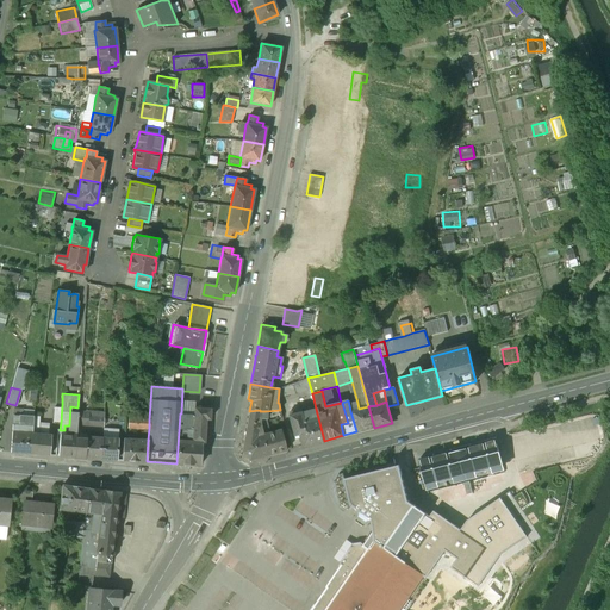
[(60,430),(60,434),(75,435),(76,424),(78,412),(78,408),(70,406),(69,425),(64,425),(64,430),(60,430)]
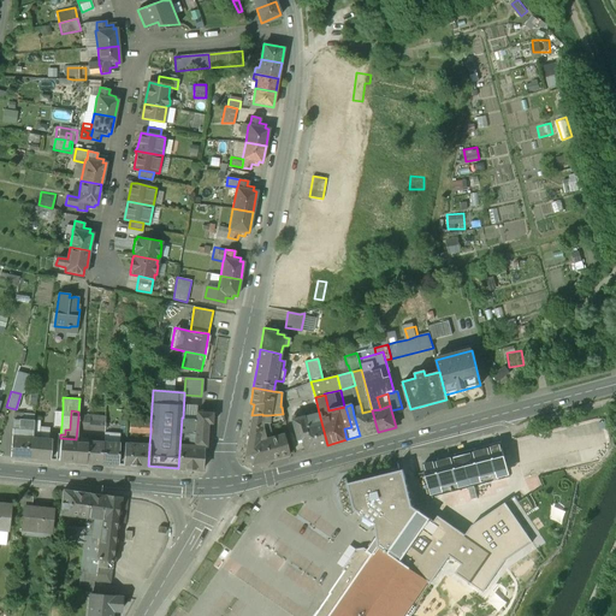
[(213,412),(197,410),(196,419),(183,418),(182,418),(178,468),(202,469),(203,446),(207,446),(208,422),(212,424),(213,412)]
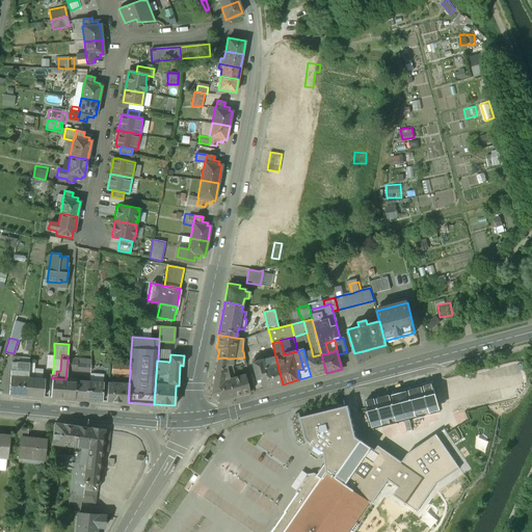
[(313,356),(306,358),(311,376),(326,373),(321,354),(313,356)]
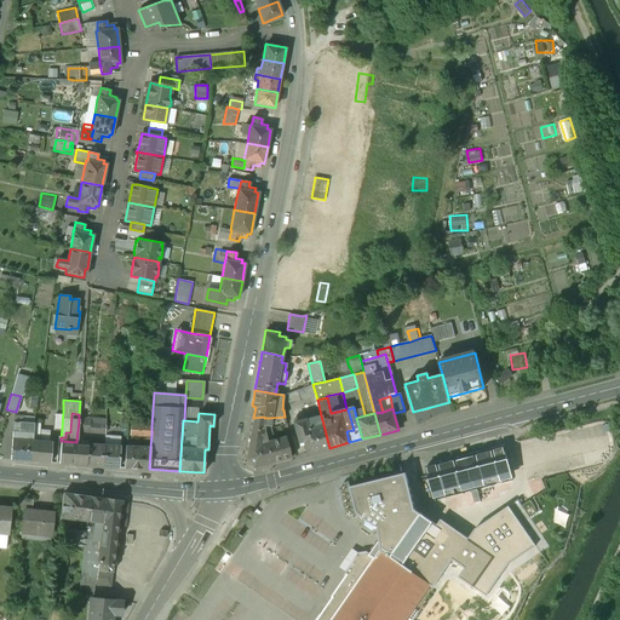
[(22,415),(13,414),(12,420),(11,438),(32,440),(32,432),(33,423),(22,422),(22,415)]
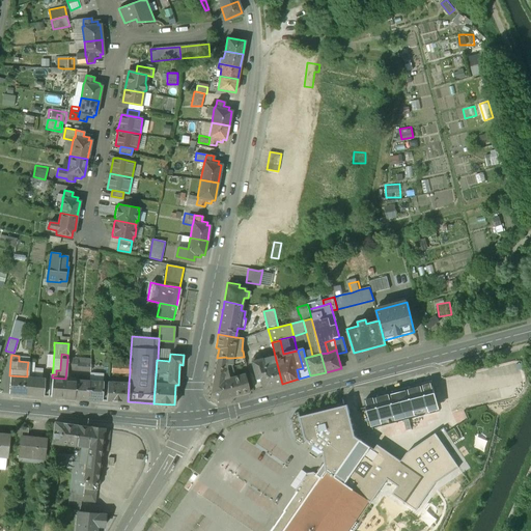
[(263,356),(251,359),(251,362),(255,379),(259,378),(262,389),(282,384),(275,356),(264,358),(263,356)]
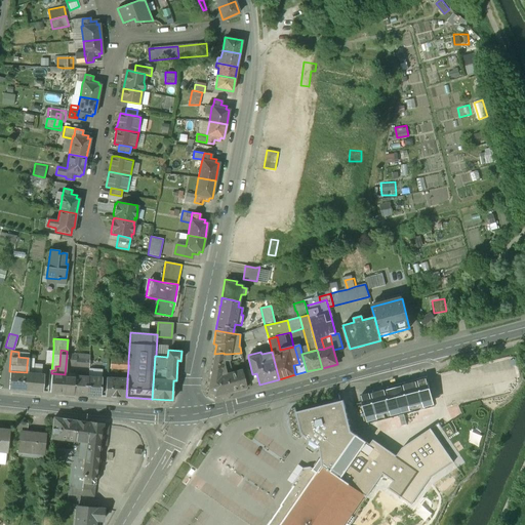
[(214,354),(208,389),(213,396),(230,392),(226,374),(224,364),(224,361),(224,354),(224,353),(214,354)]
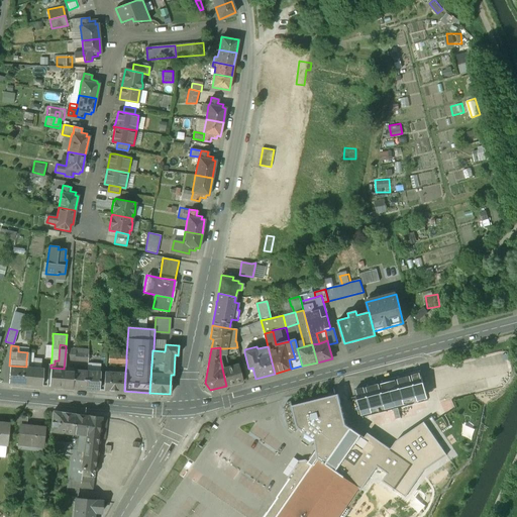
[(73,349),(66,349),(65,359),(74,359),(75,352),(72,352),(73,349)]
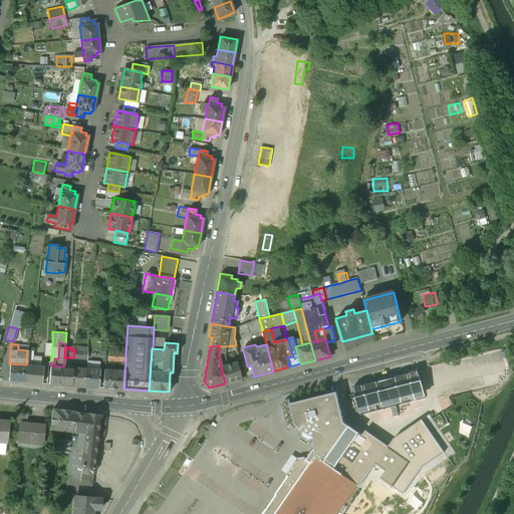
[(110,351),(108,351),(107,359),(125,360),(125,353),(110,351)]
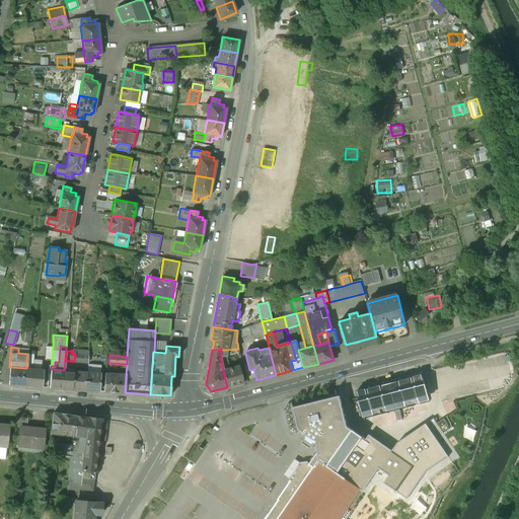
[(239,365),(229,368),(223,370),(227,387),(243,383),(239,365)]
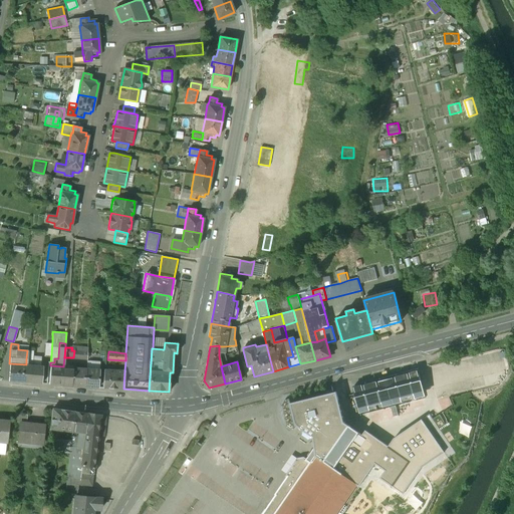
[(26,364),(9,363),(8,380),(24,382),(24,381),(25,381),(26,364)]
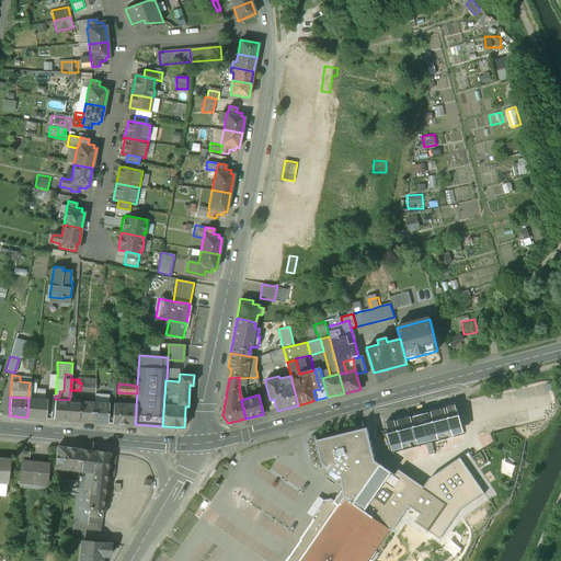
[(47,400),(29,398),(27,416),(45,419),(47,400)]
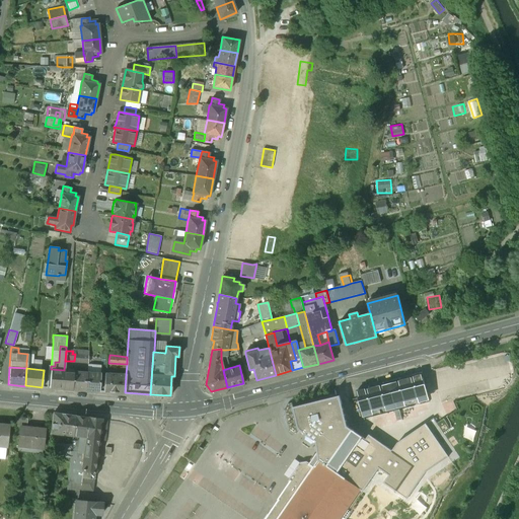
[(64,370),(51,369),(49,387),(63,388),(64,371),(64,370)]
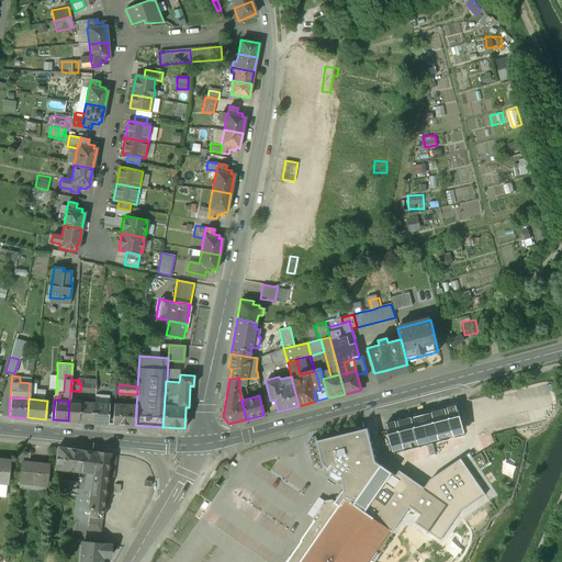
[(69,402),(68,420),(78,422),(79,402),(69,402)]
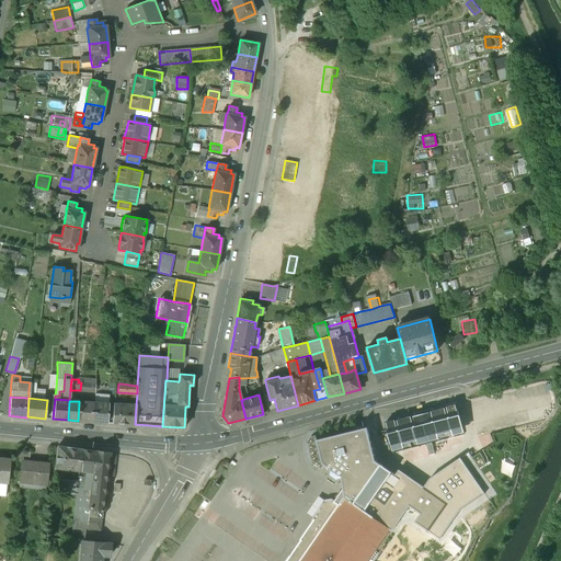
[(86,402),(79,401),(78,421),(92,422),(93,402),(86,402)]
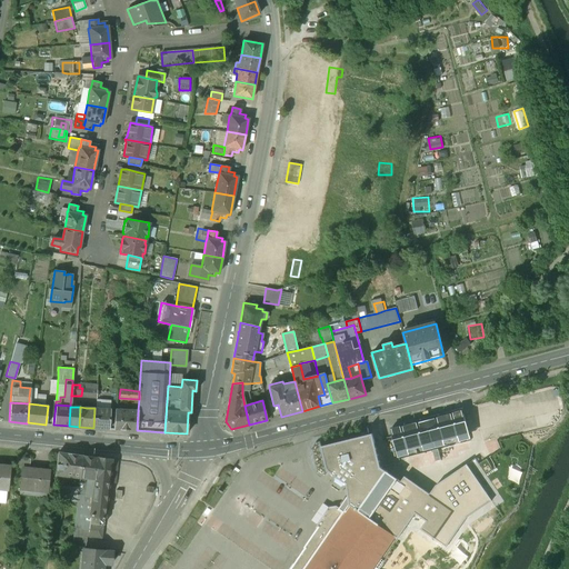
[(110,409),(95,408),(93,428),(109,429),(110,409)]
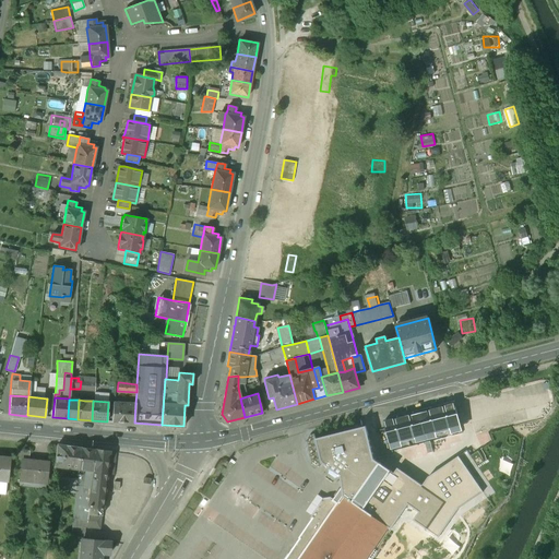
[(135,403),(113,402),(111,421),(134,423),(135,403)]
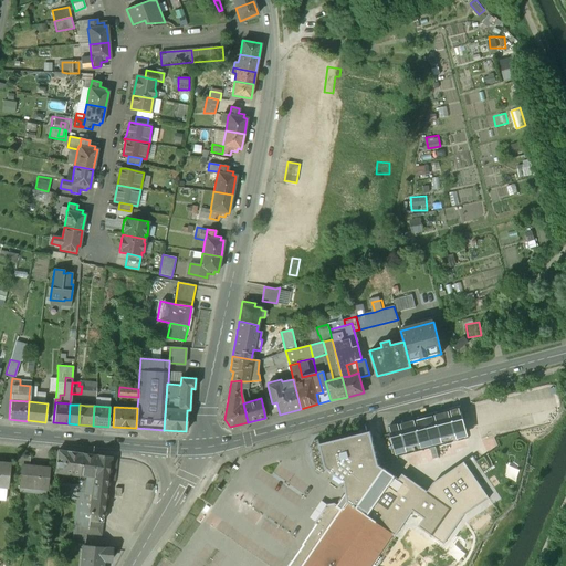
[(449,411),(400,423),(400,422),(389,426),(395,448),(465,429),(460,408),(449,410),(449,411)]
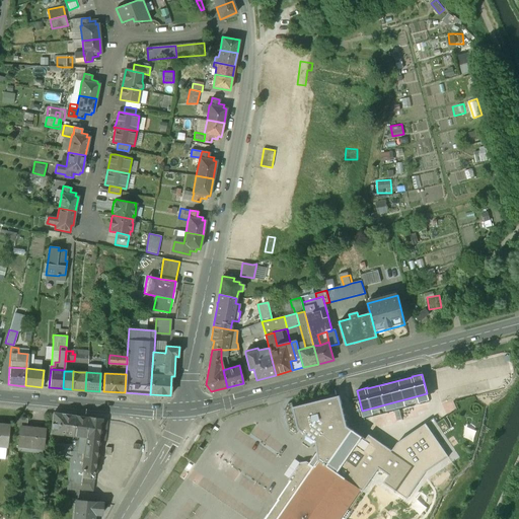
[(332,459),(353,430),(348,427),(340,395),(293,408),(298,429),(306,435),(305,440),(312,444),(316,441),(317,449),(319,460),(327,466),(332,459)]
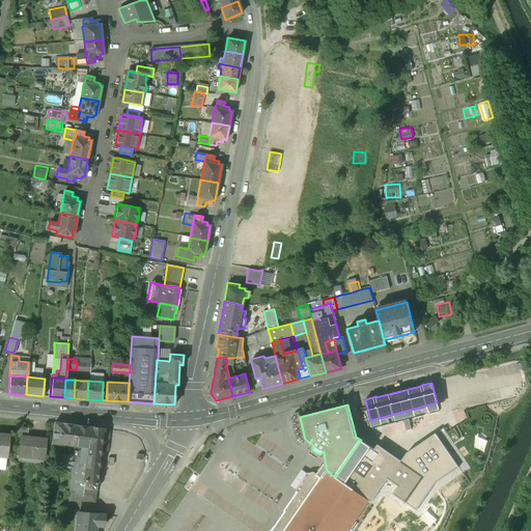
[(60,423),(54,422),(52,442),(58,443),(60,423)]
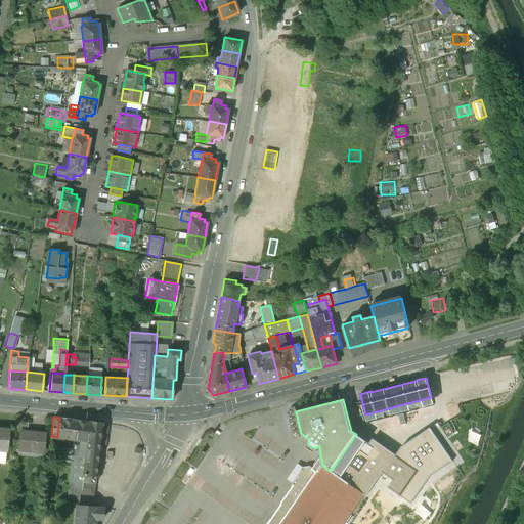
[(76,420),(59,418),(57,437),(74,438),(76,420)]
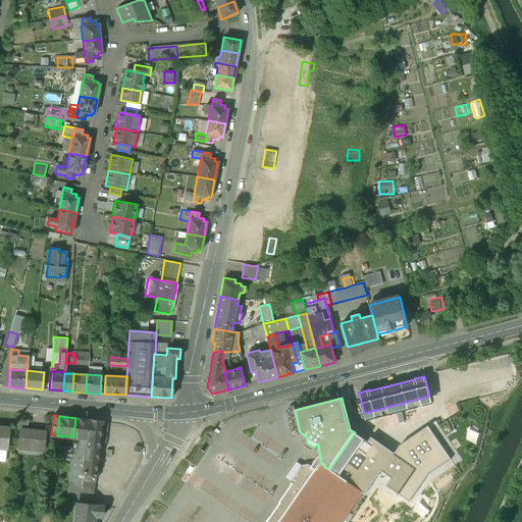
[(91,420),(75,418),(73,436),(89,438),(91,420)]
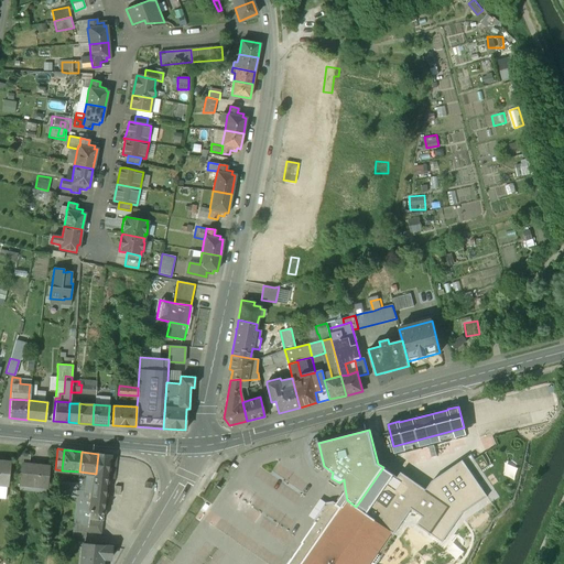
[(109,455),(98,454),(96,474),(107,475),(109,455)]
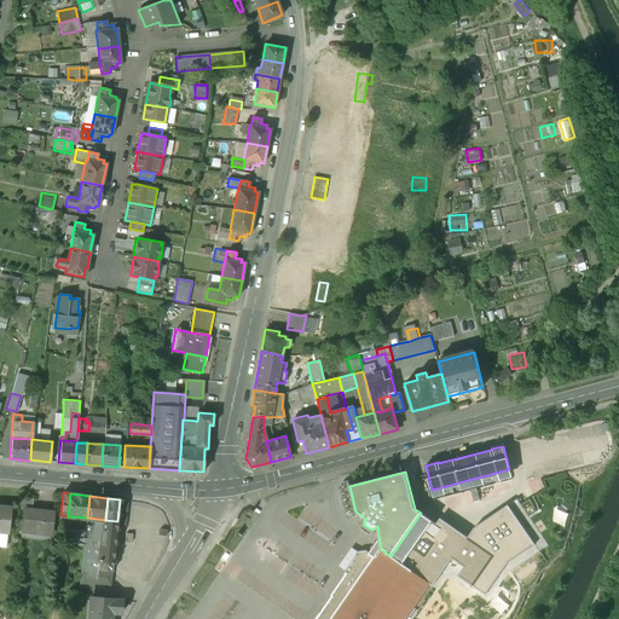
[(44,510),(35,509),(35,508),(32,508),(24,507),(22,531),(30,532),(32,528),(51,531),(53,510),(44,509),(44,510)]
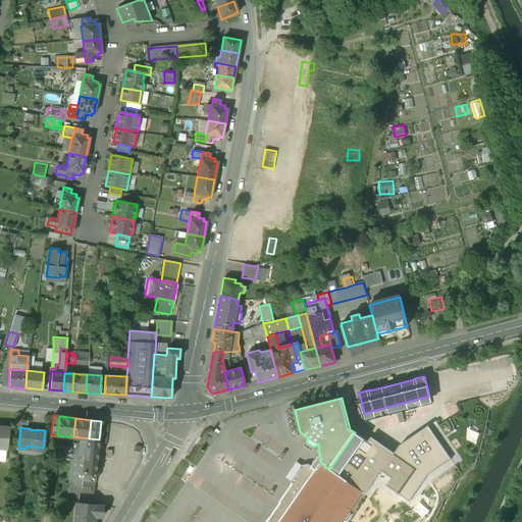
[(428,427),(401,447),(395,454),(371,437),(368,441),(355,432),(334,462),(329,469),(363,492),(366,494),(381,471),(392,478),(386,485),(399,493),(410,502),(424,479),(452,461),(441,448),(428,427)]
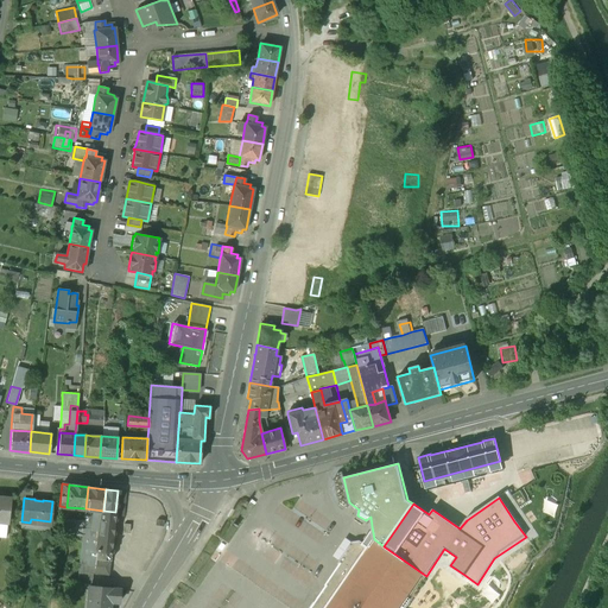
[(101,523),(83,520),(82,534),(78,571),(93,574),(108,575),(115,512),(103,511),(101,523)]
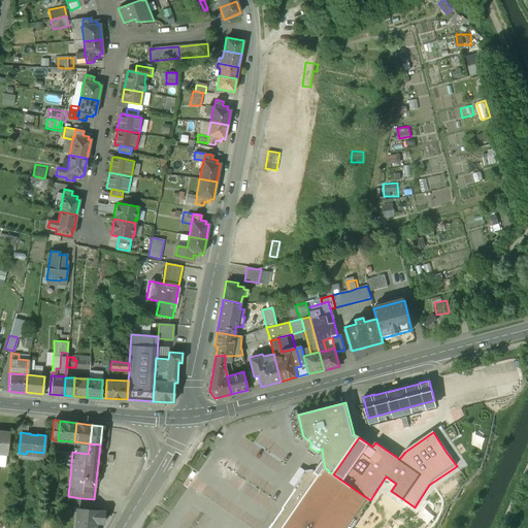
[(72,452),(58,451),(57,461),(71,464),(72,452)]
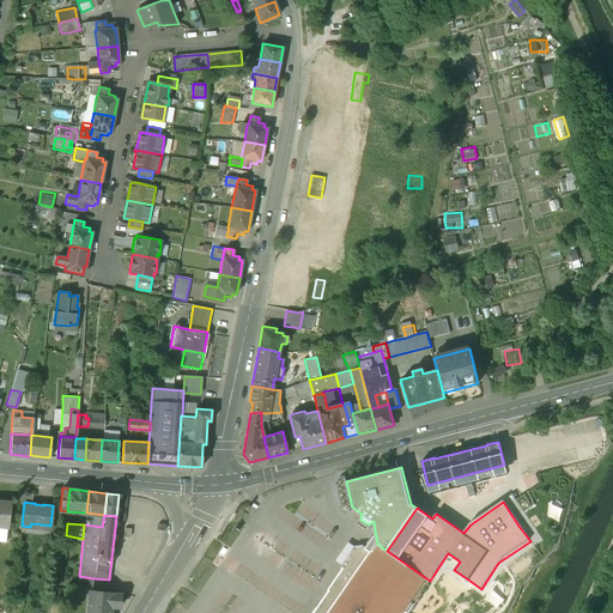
[(387,551),(377,544),(371,551),(328,612),(402,612),(426,578),(387,551)]
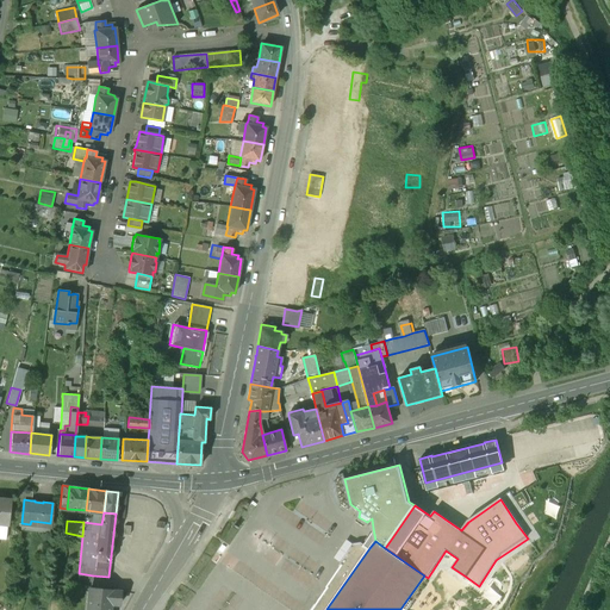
[(312,609),(327,609),(369,548),(361,542),(355,545),(341,564),(342,565),(328,586),(329,587),(312,609)]
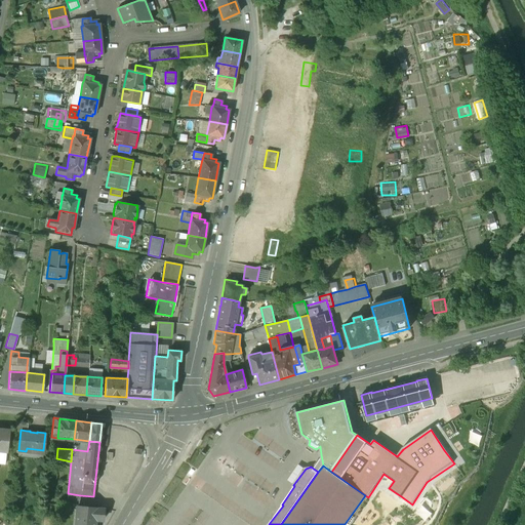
[(80,495),(68,493),(66,506),(76,507),(76,506),(79,506),(80,495)]
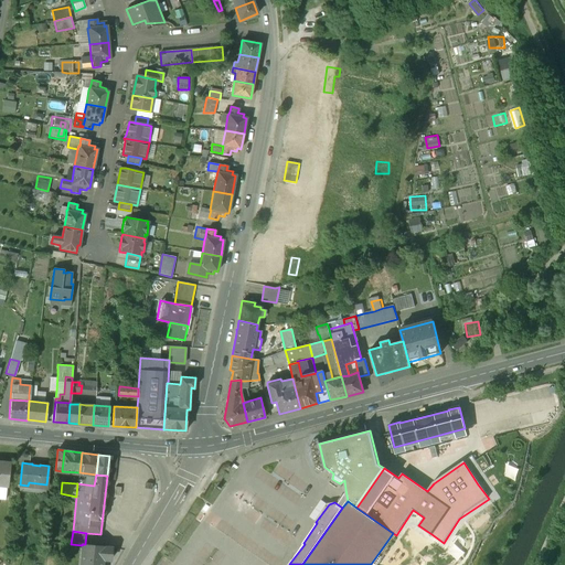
[(85,544),(82,544),(82,545),(80,564),(102,564),(103,560),(110,560),(112,547),(85,544)]
